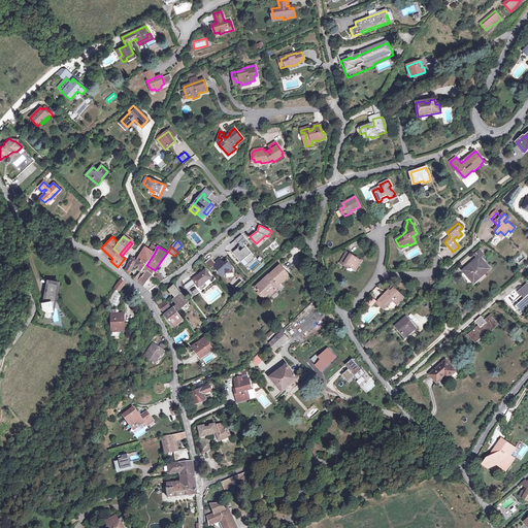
[(238,248),(233,252),(240,262),(251,254),(245,246),(240,251),(238,248)]
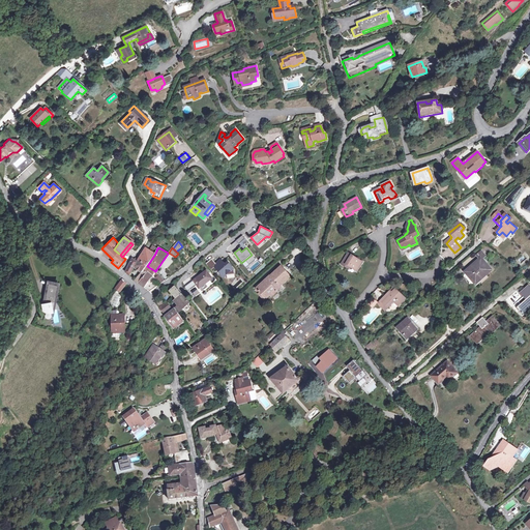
[(147,266),(155,254),(149,251),(146,248),(139,261),(147,266)]
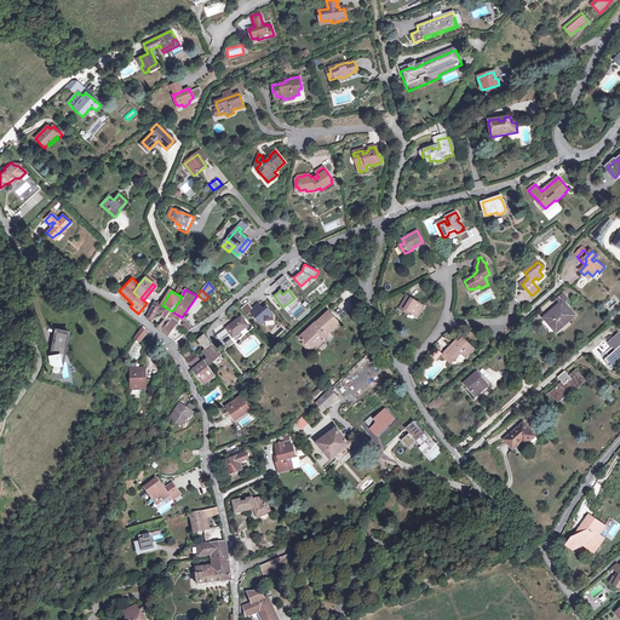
[(561,304),(563,303),(568,299),(563,294),(557,300),(561,304)]
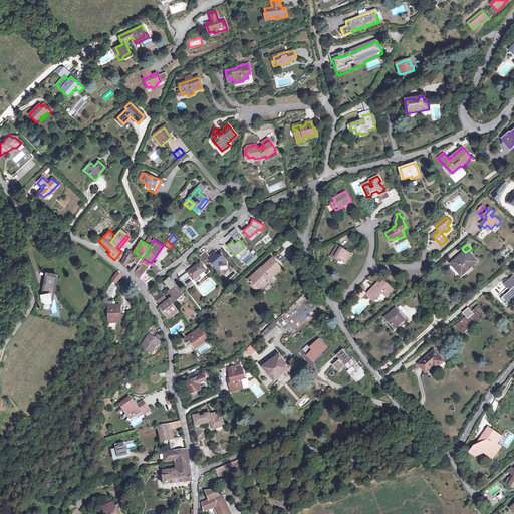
[(331,256),(335,258),(336,256),(339,258),(346,262),(351,254),(338,246),(331,256)]
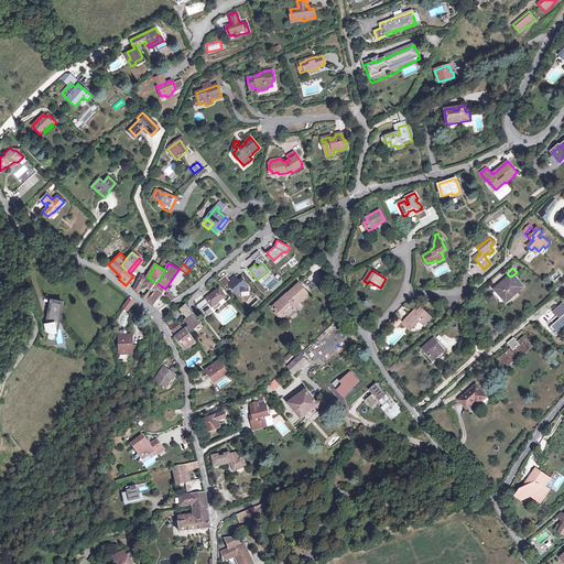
[(225,274),(218,281),(228,292),(231,290),(238,297),(242,292),(250,291),(250,286),(243,278),(240,280),(235,274),(229,280),(225,274)]
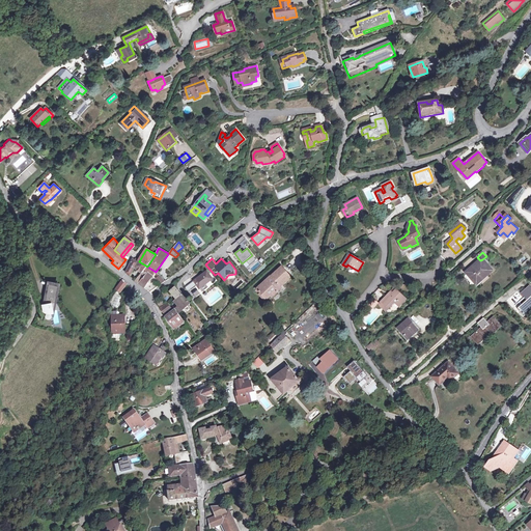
[(482,259),(480,260),(467,273),(476,284),(477,286),(481,283),(479,281),(492,271),(482,259)]
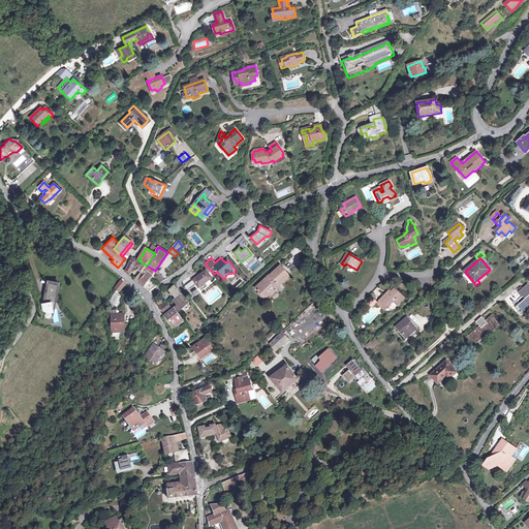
[(134,268),(137,261),(132,259),(126,272),(129,275),(134,268)]
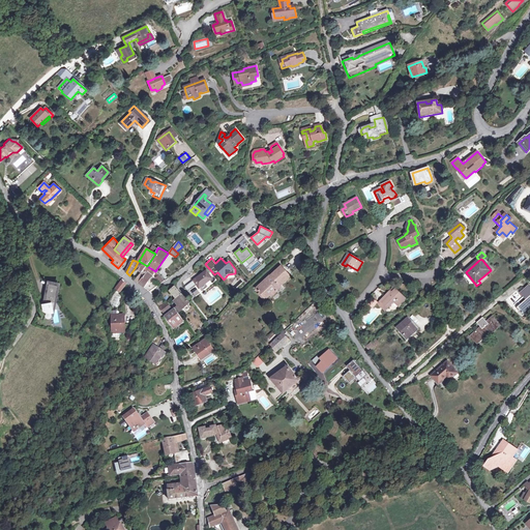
[(138,262),(135,268),(142,273),(135,281),(139,283),(146,274),(143,271),(147,266),(139,261),(138,262)]
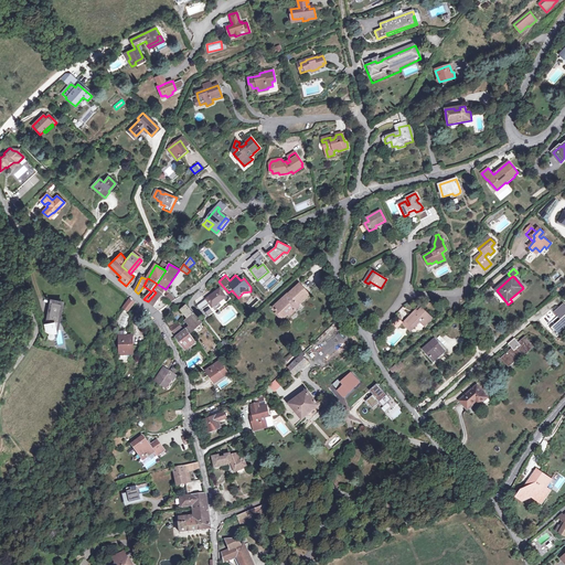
[(148,301),(153,307),(160,297),(164,290),(166,289),(157,284),(152,289),(156,292),(148,301)]
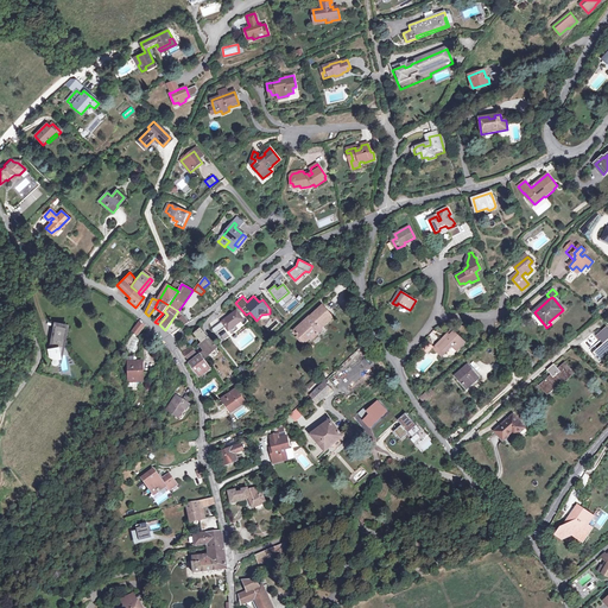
[(304,341),(309,337),(316,331),(318,334),(324,329),(322,327),(333,317),(323,305),(295,331),(303,340),(304,341)]
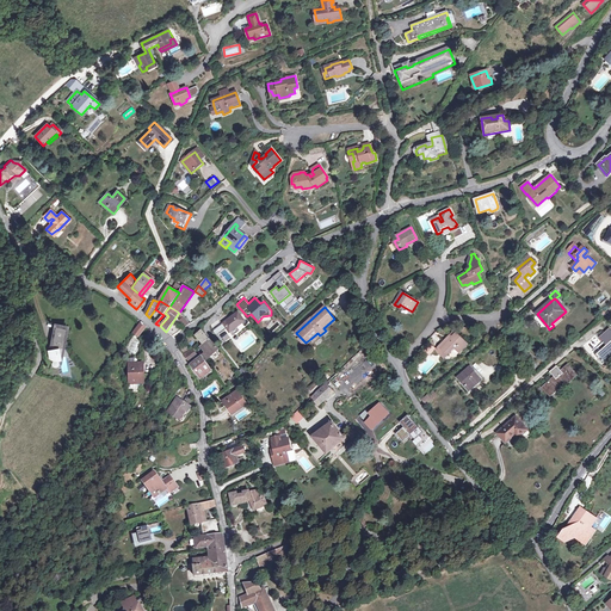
[(229,333),(246,321),(239,312),(223,323),(229,333)]
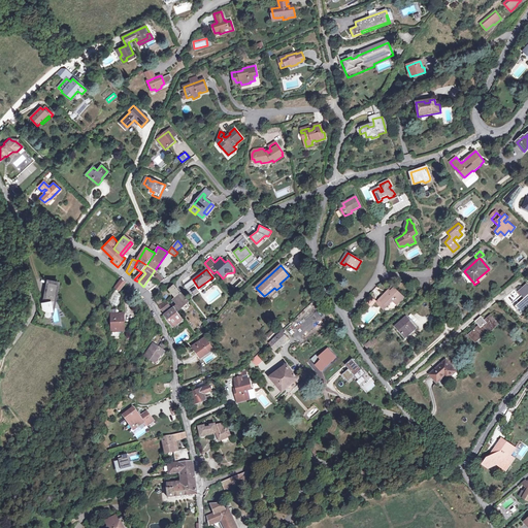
[(155,270),(154,271),(158,275),(156,277),(161,283),(164,281),(159,273),(155,270)]
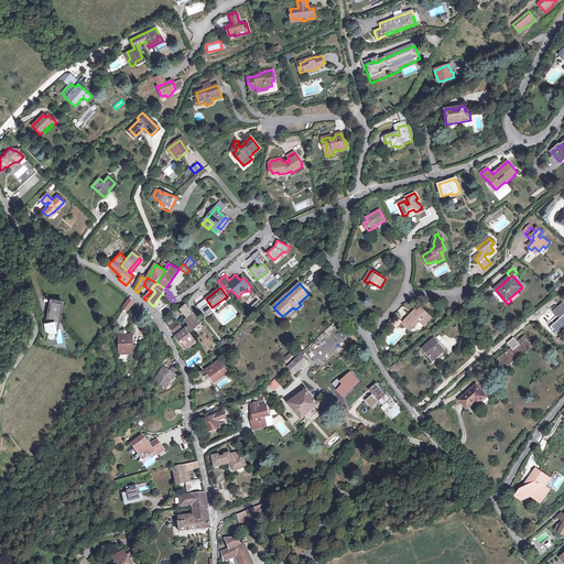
[(299,303),(301,305),(303,307),(304,306),(302,304),(310,295),(308,294),(299,303)]
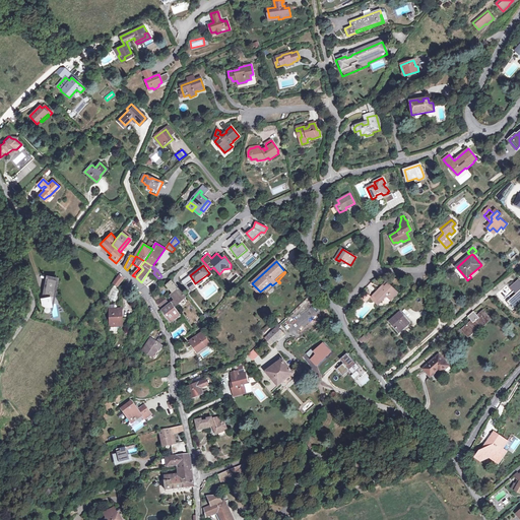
[(152,282),(147,273),(141,282),(146,286),(152,282)]
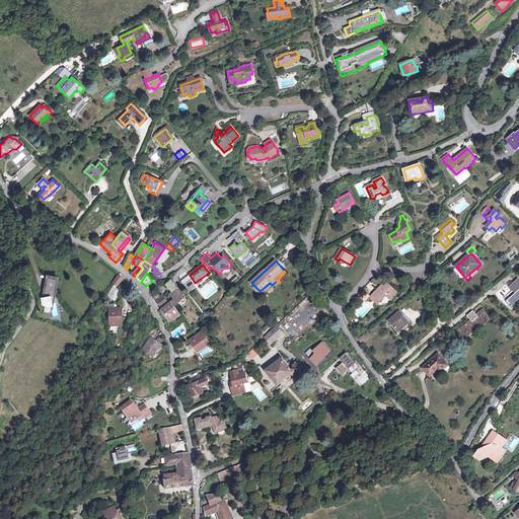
[(119,277),(113,284),(118,287),(123,280),(119,277)]
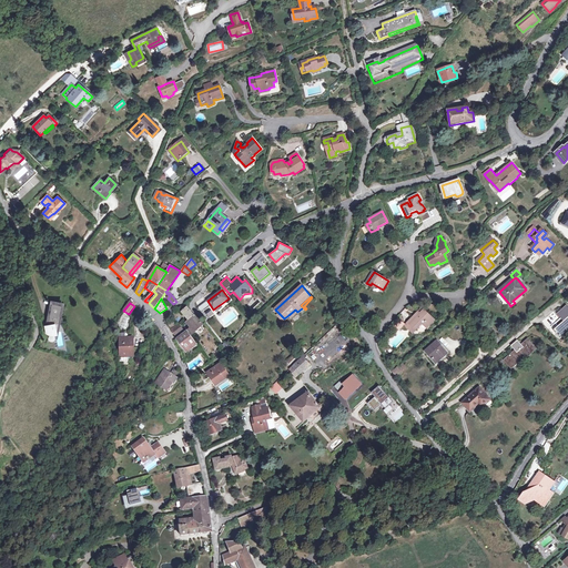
[(51,305),(47,326),(48,327),(44,328),(46,334),(57,336),(58,333),(62,306),(51,305)]
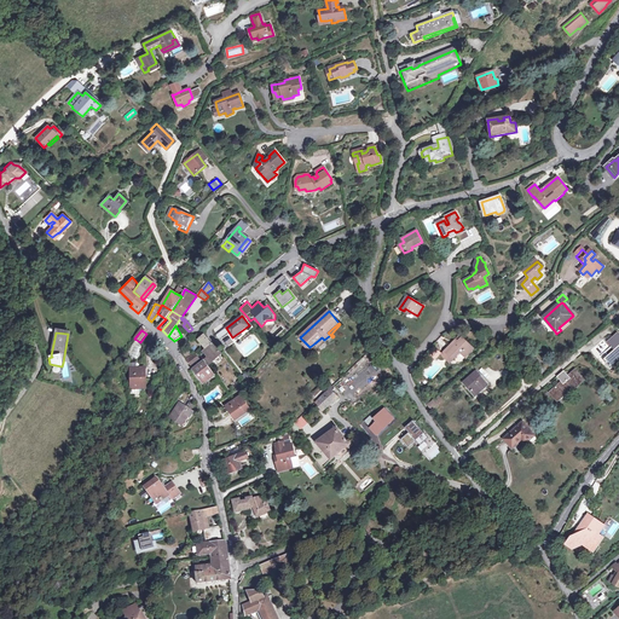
[(207,360),(210,365),(223,354),(204,334),(200,340),(202,343),(206,347),(204,350),(210,357),(207,360)]
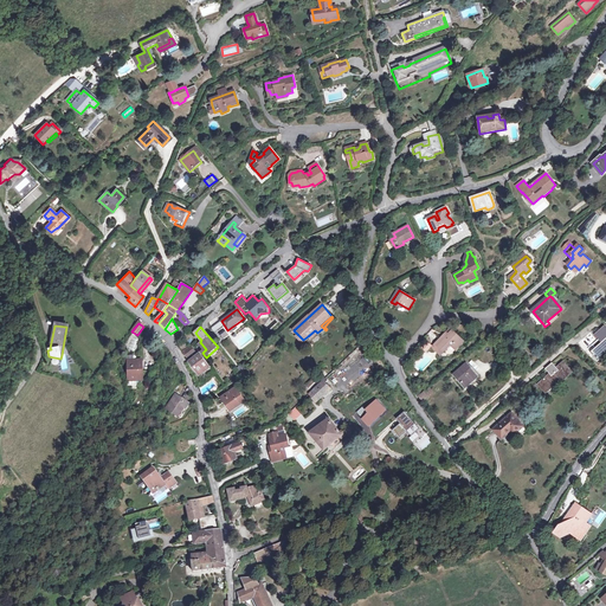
[(605,327),(603,330),(601,329),(594,335),(603,343),(592,352),(594,354),(593,354),(595,356),(599,359),(605,352),(605,327)]
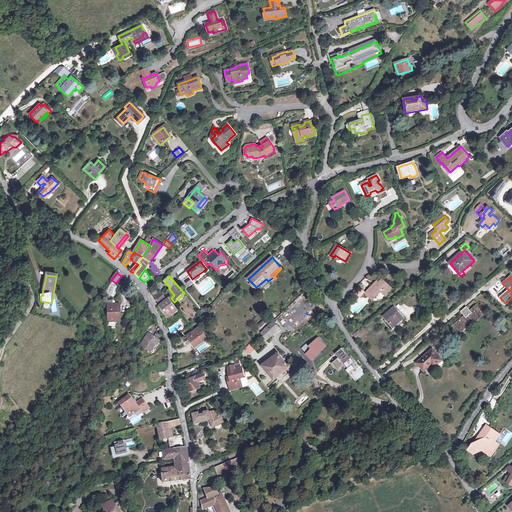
[(375,284),(368,291),(375,297),(381,291),(385,295),(392,288),(382,279),(379,283),(376,286),(375,284)]
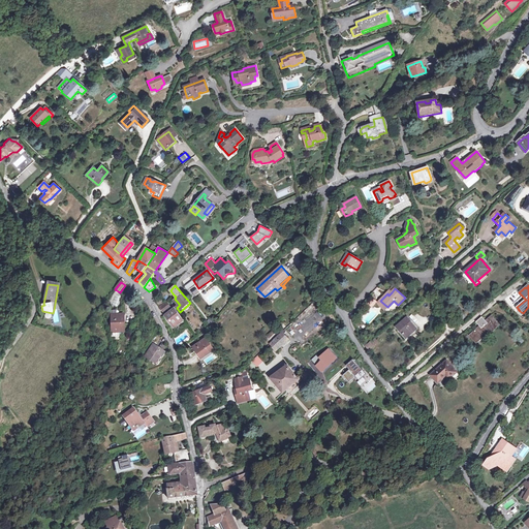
[(387,307),(380,301),(377,304),(384,310),(387,307)]
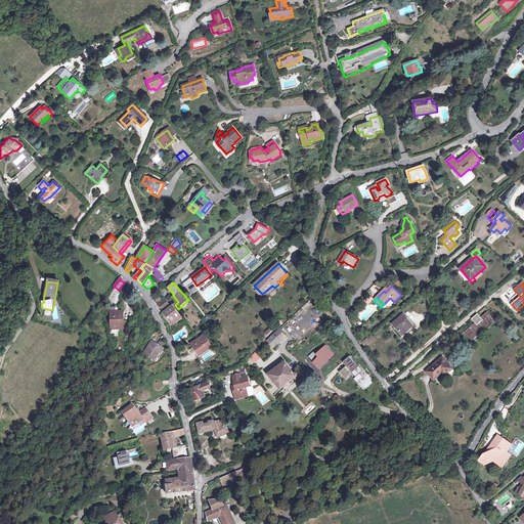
[(162,309),(169,303),(165,299),(159,304),(162,309)]
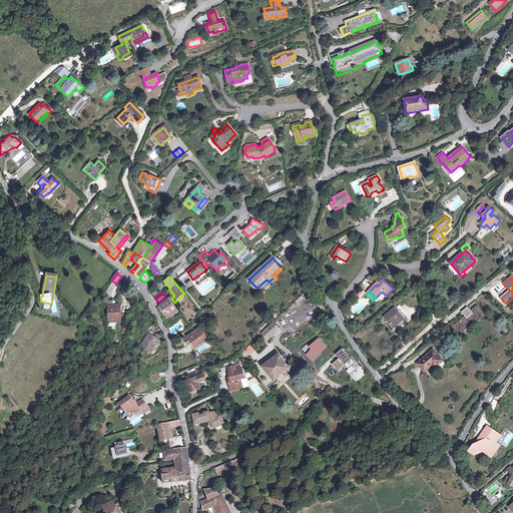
[(161,307),(168,317),(177,310),(172,302),(170,303),(168,301),(161,307)]
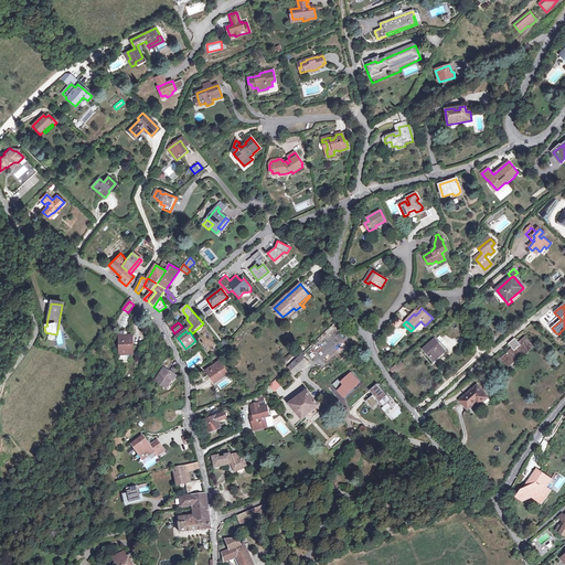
[(515,339),(509,344),(513,349),(502,358),(509,365),(523,354),(524,355),(534,347),(525,337),(519,343),(515,339)]
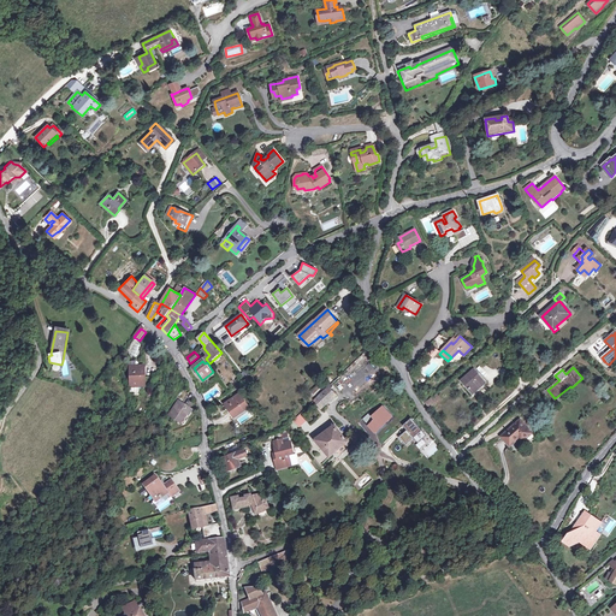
[(136,368),(130,368),(131,388),(137,388),(142,388),(144,388),(143,368),(136,368)]
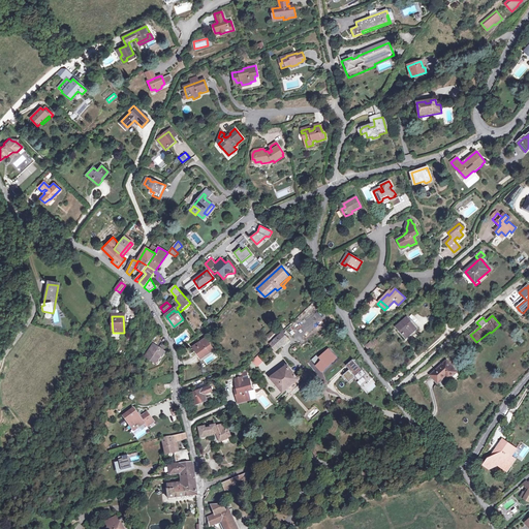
[(406,338),(409,336),(409,335),(416,328),(407,317),(396,328),(406,338)]
